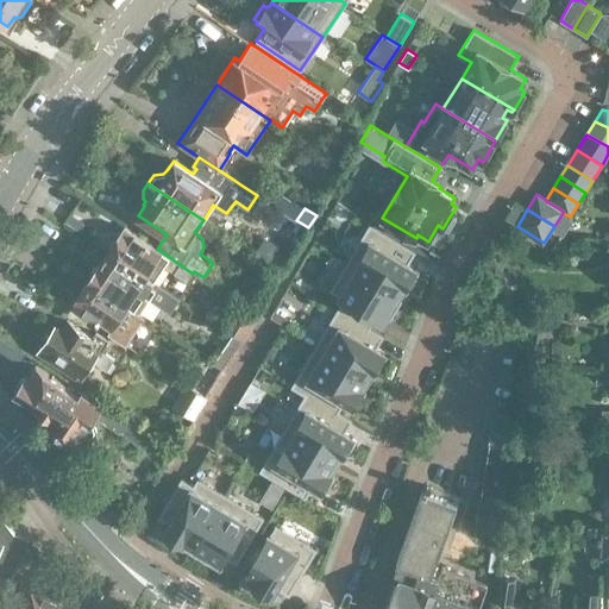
[(554,226),(552,230),(563,237),(573,220),(570,217),(563,213),(554,226)]
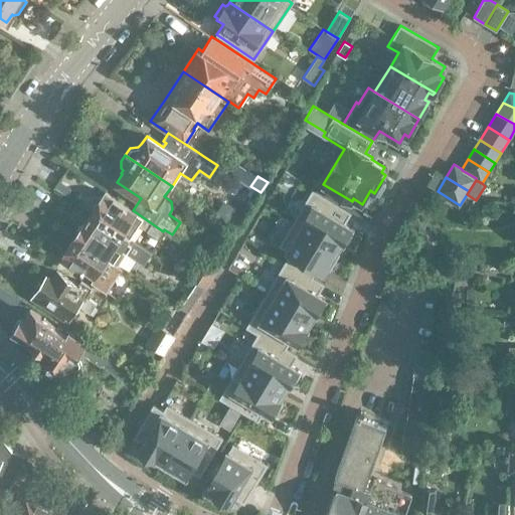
[(313,189),(293,221),(338,248),(342,241),(343,242),(344,240),(347,242),(354,230),(351,228),(352,226),(345,222),(351,212),(313,189)]
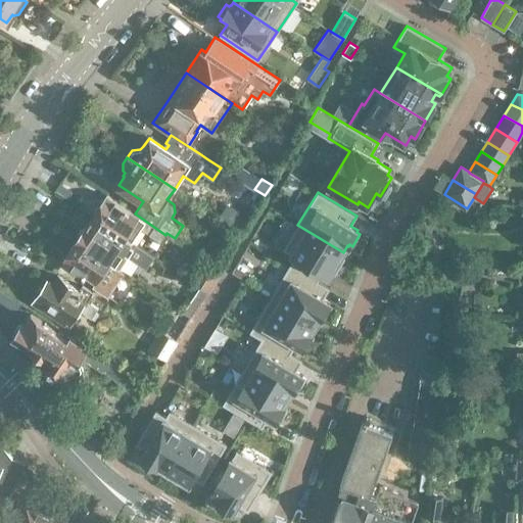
[(105,194),(91,216),(131,241),(140,227),(150,233),(149,233),(161,241),(165,235),(135,214),(105,194)]
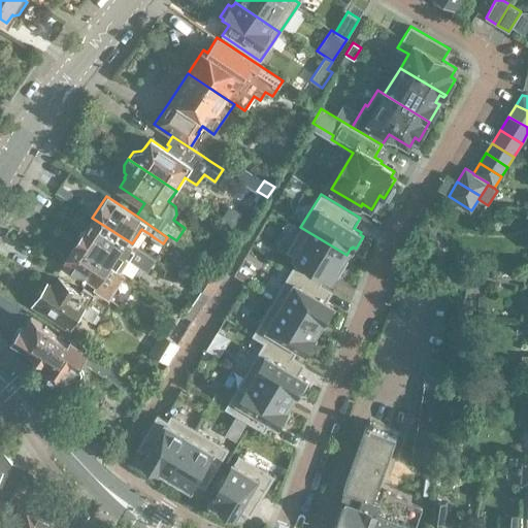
[(92,218),(75,243),(114,269),(116,268),(121,271),(130,259),(146,270),(155,259),(132,243),(92,218)]
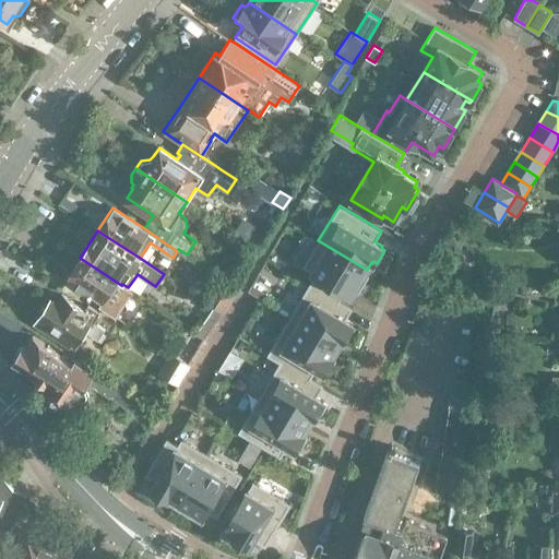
[(318,240),(302,266),(316,274),(314,276),(309,284),(340,301),(340,300),(345,292),(352,296),(355,290),(358,294),(368,276),(365,274),(367,270),(318,240)]
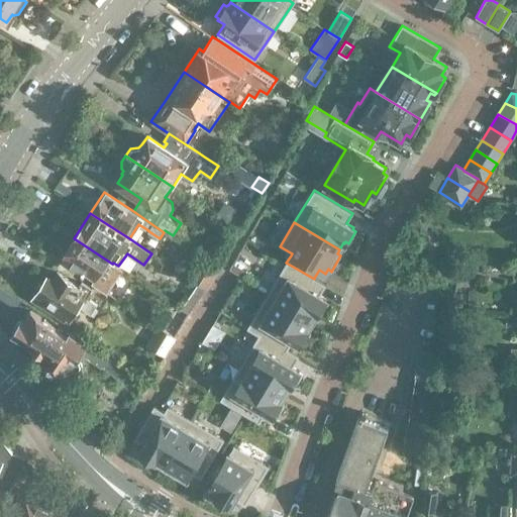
[(223,224),(206,251),(217,260),(235,232),(223,224)]
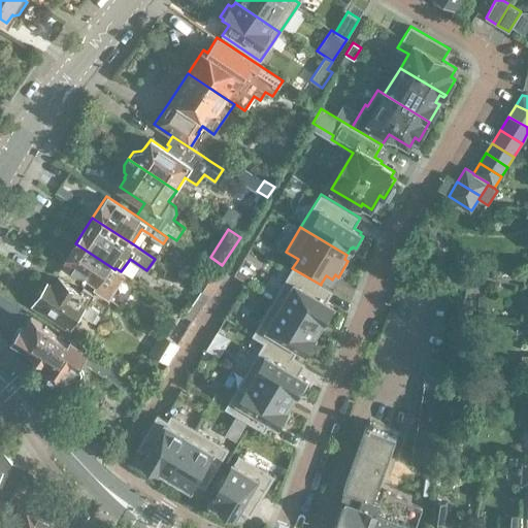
[(114,269),(75,243),(62,263),(99,287),(97,291),(122,308),(127,301),(114,292),(108,284),(106,283),(114,269)]
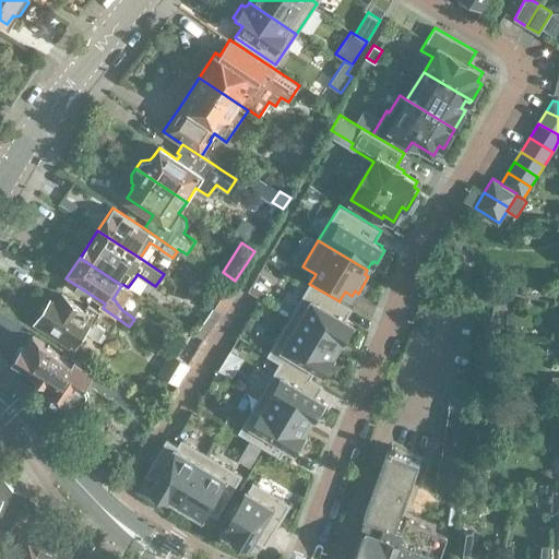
[(218,278),(204,301),(222,311),(235,288),(218,278)]
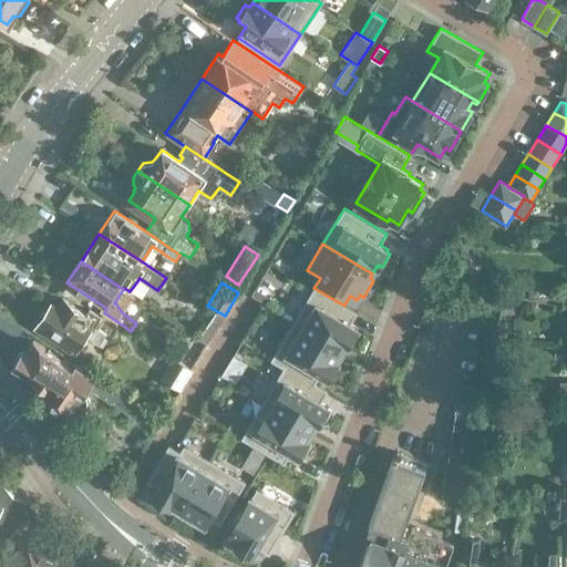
[(313,288),(292,323),(343,353),(358,328),(350,323),(358,312),(344,305),(344,306),(313,288)]
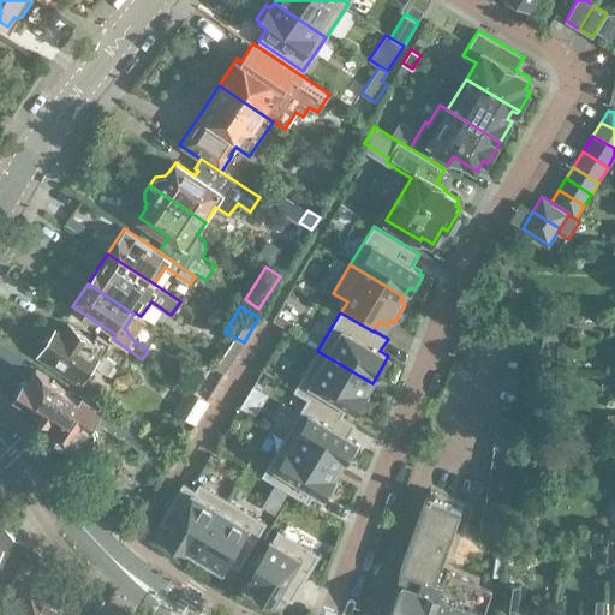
[(57,327),(43,347),(37,356),(75,381),(77,378),(84,383),(95,366),(106,375),(107,374),(111,376),(115,369),(112,366),(114,363),(102,354),(108,344),(95,335),(91,340),(69,324),(64,332),(57,327)]
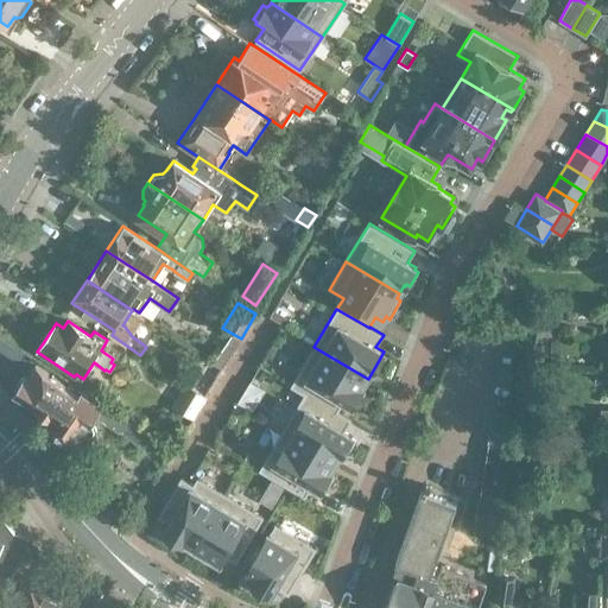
[(314,347),(291,386),(304,393),(305,393),(337,412),(337,411),(343,400),(352,405),(368,379),(314,347)]
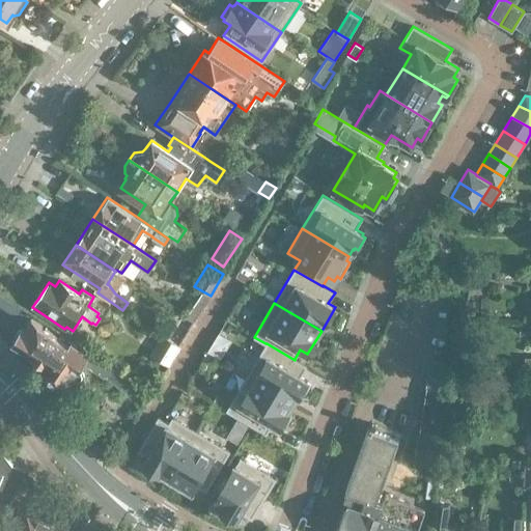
[(175,311),(162,334),(168,337),(180,344),(194,322),(175,311)]
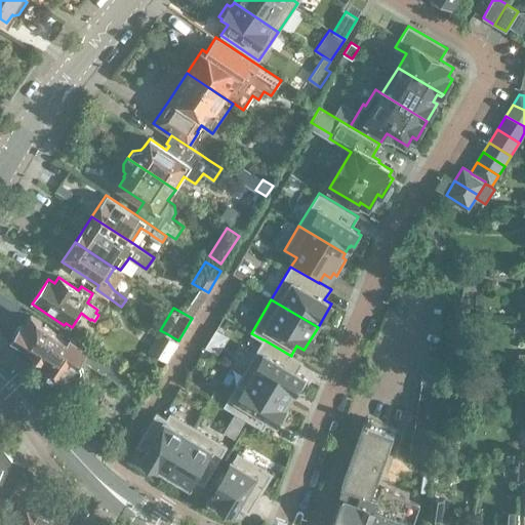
[(22,323),(12,337),(47,361),(41,369),(66,386),(73,386),(82,371),(81,365),(64,354),(67,349),(124,387),(131,376),(111,362),(110,363),(70,337),(68,340),(30,315),(24,325),(22,323)]
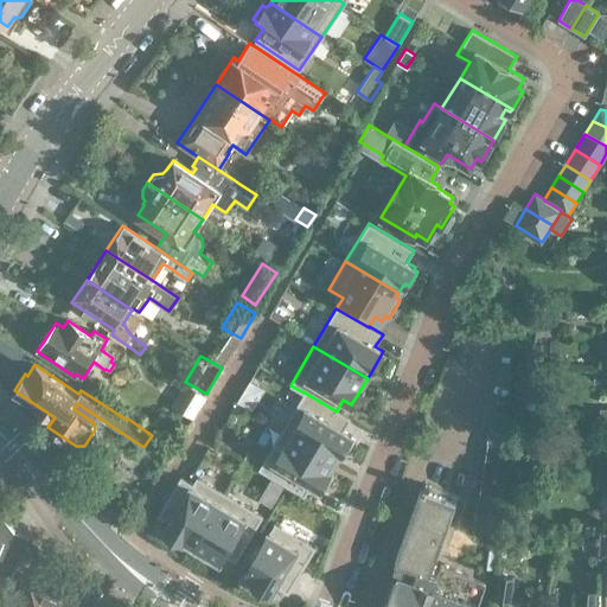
[(192,385),(184,400),(198,408),(206,394),(192,385)]
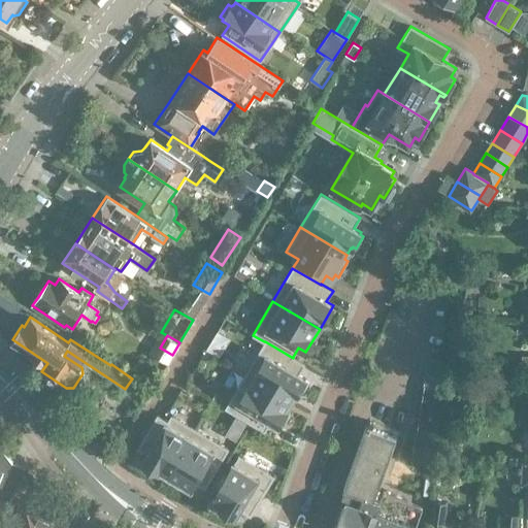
[(264,341),(244,374),(291,402),(296,394),(296,395),(297,393),(301,395),(308,382),(305,380),(306,378),(299,374),(305,364),(293,357),(293,358),(265,341),(264,341)]
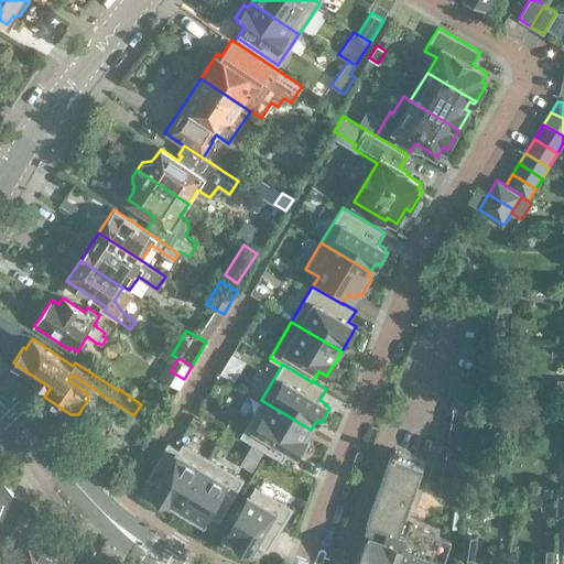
[(454,411),(448,443),(446,461),(444,461),(441,489),(453,491),(453,495),(468,497),(479,414),(481,415),(486,386),(457,382),(453,411),(454,411)]
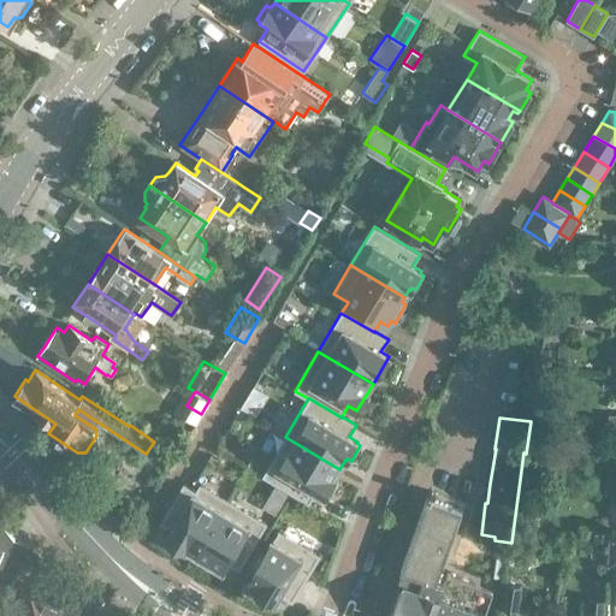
[(285,437),(262,475),(309,503),(309,504),(317,491),(325,496),(325,495),(330,497),(338,483),(335,480),(336,478),(335,478),(339,469),(285,437)]
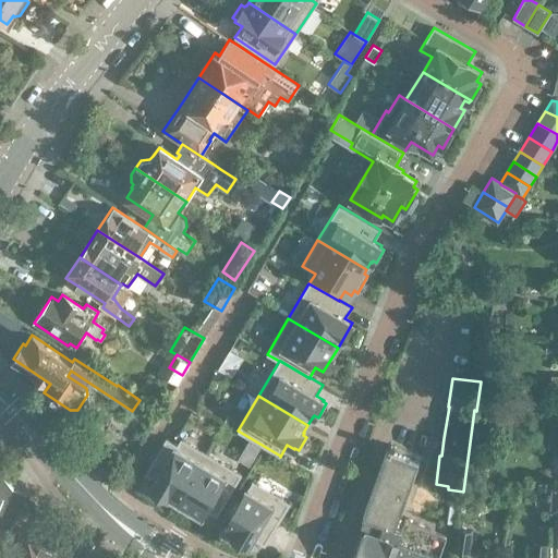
[(166,437),(145,473),(156,480),(152,487),(168,497),(168,496),(177,501),(206,452),(181,438),(178,445),(166,437)]
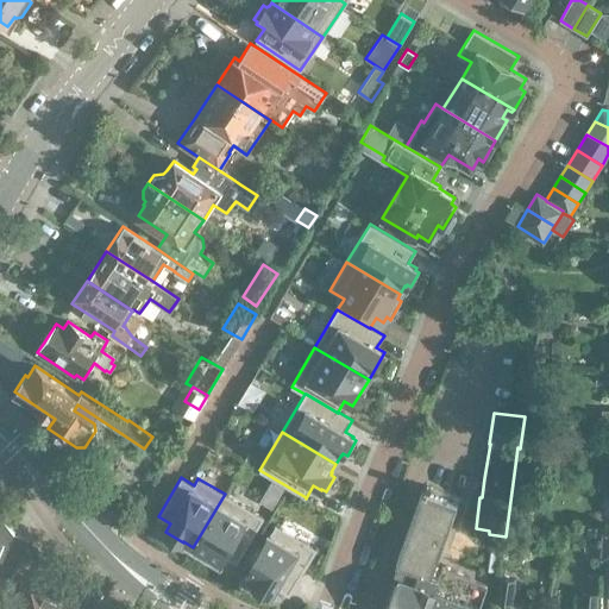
[(393,578),(395,579),(384,608),(426,608),(433,589),(439,575),(433,573),(458,502),(422,490),(396,563),(399,563),(393,578)]
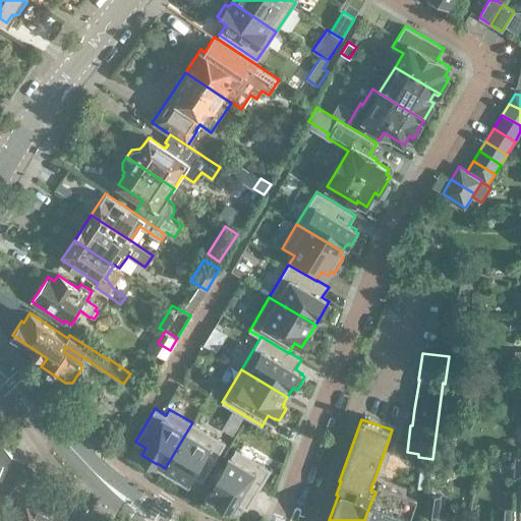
[(192,422),(165,468),(188,481),(191,475),(203,481),(226,443),(192,422)]
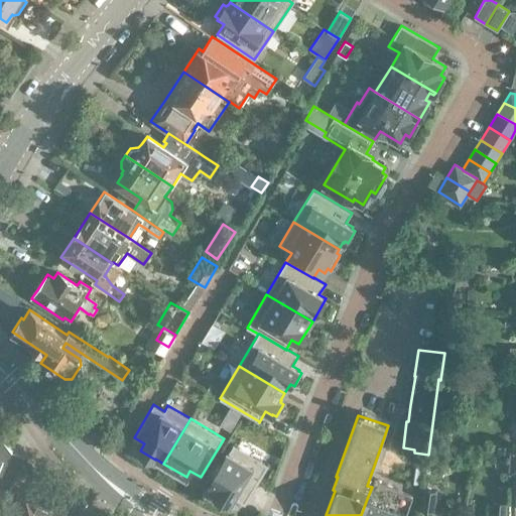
[(0,470),(10,449),(0,433),(0,470)]
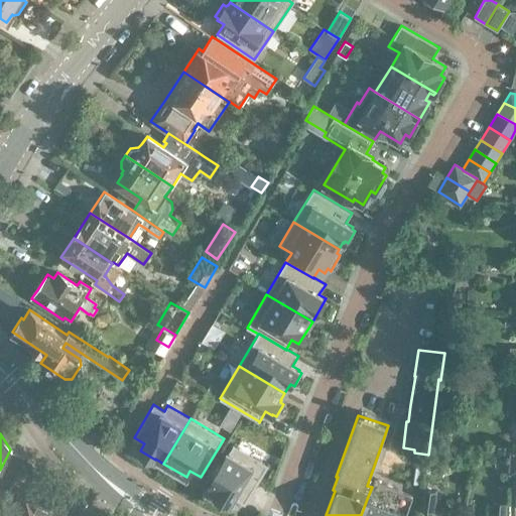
[(234,444),(207,490),(216,495),(215,495),(230,504),(234,498),(245,504),(258,482),(268,465),(257,459),(258,459),(234,444)]
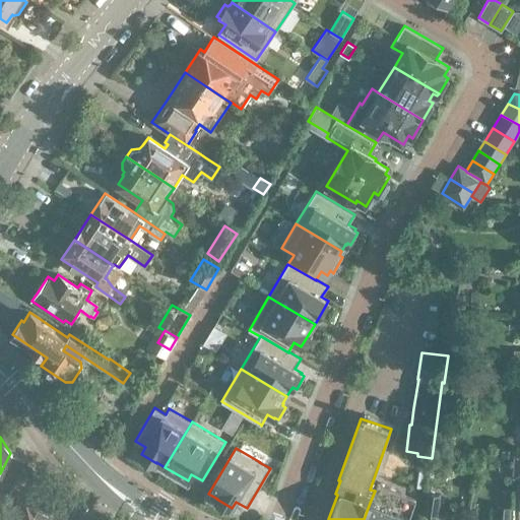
[(370,503),(364,519),(406,519),(408,517),(409,517),(416,500),(415,498),(379,484),(377,485),(375,491),(370,503)]
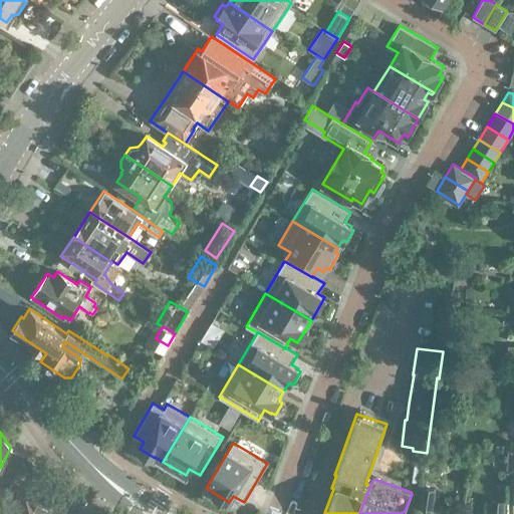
[(423,485),(419,509),(433,511),(436,487),(423,485)]
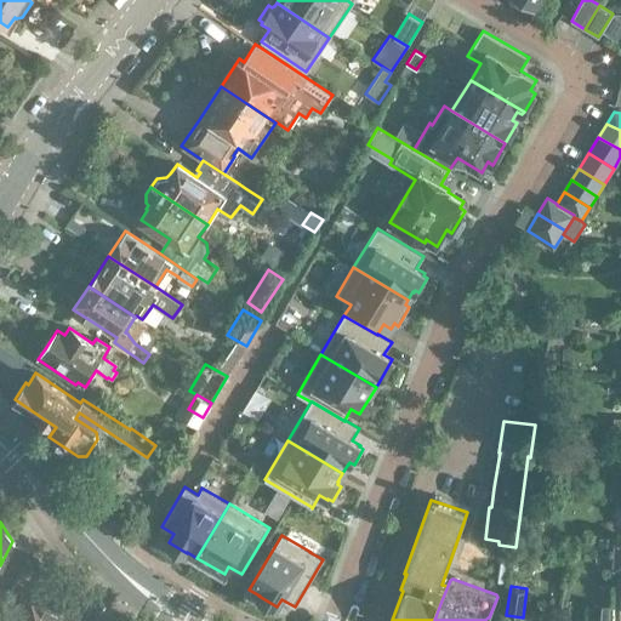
[(72,620),(75,615),(33,596),(21,620),(72,620)]
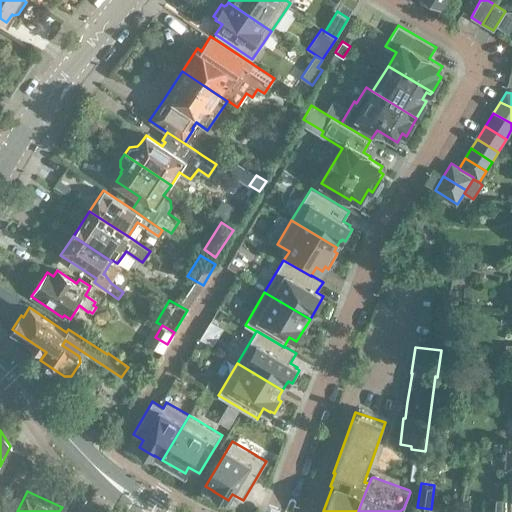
[(499,511),(501,497),(489,495),(488,509),(485,509),(483,511),(480,511),(499,511)]
